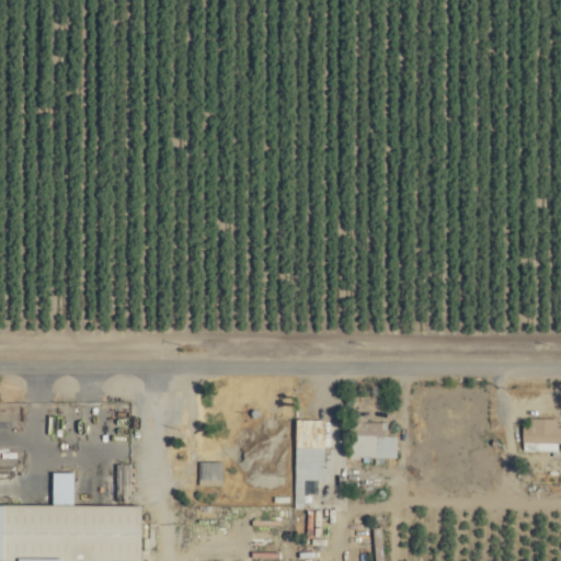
[(554,419),(522,419),(522,453),(554,453),(554,443),(560,443),(560,426),(554,426),(554,419)]
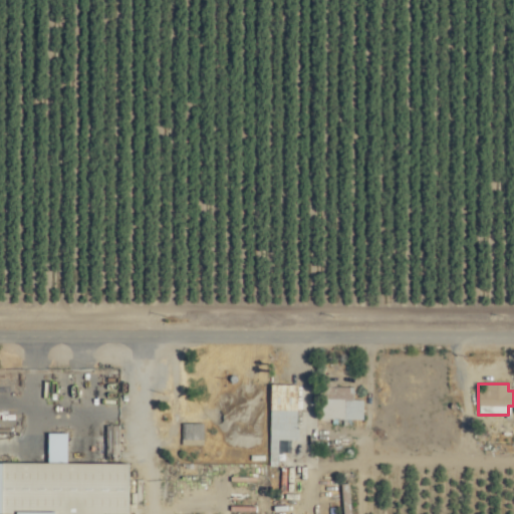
[(296,440),(297,384),(269,384),(268,465),(275,465),(276,440),(296,440)]
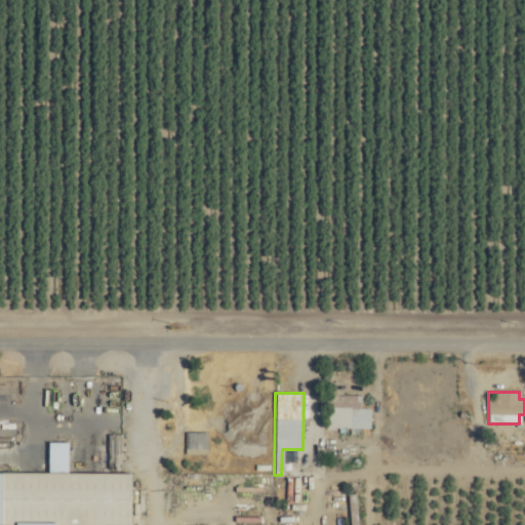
[(368,429),(369,408),(360,407),(360,396),(328,395),(328,428),(368,429)]
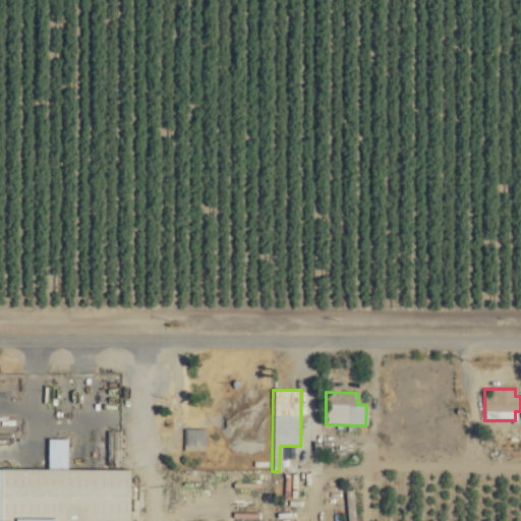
[(204,429),(180,429),(180,451),(204,451),(204,429)]
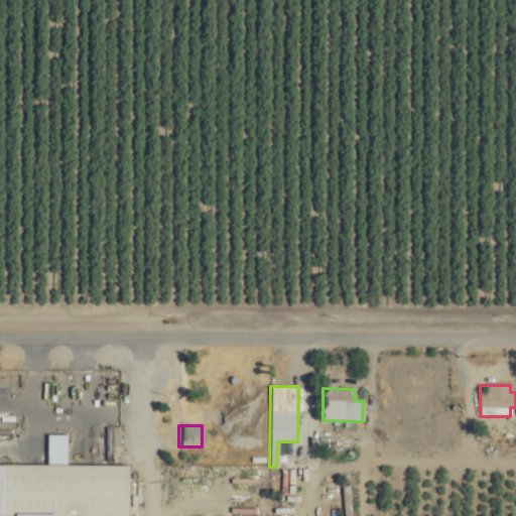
[(105,463),(119,463),(118,427),(105,427),(105,463)]
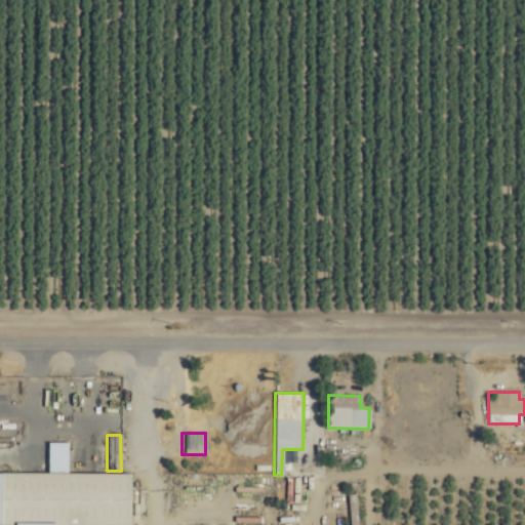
[(0,524),(104,524),(132,524),(133,474),(0,472),(0,524)]
